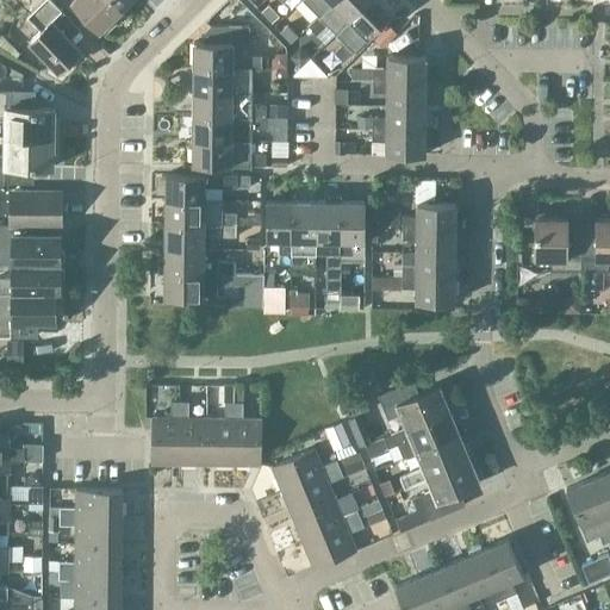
[(80,49),(64,32),(74,23),(53,0),(42,0),(27,16),(41,29),(29,41),(61,73),(72,63),(68,60),(80,49)]
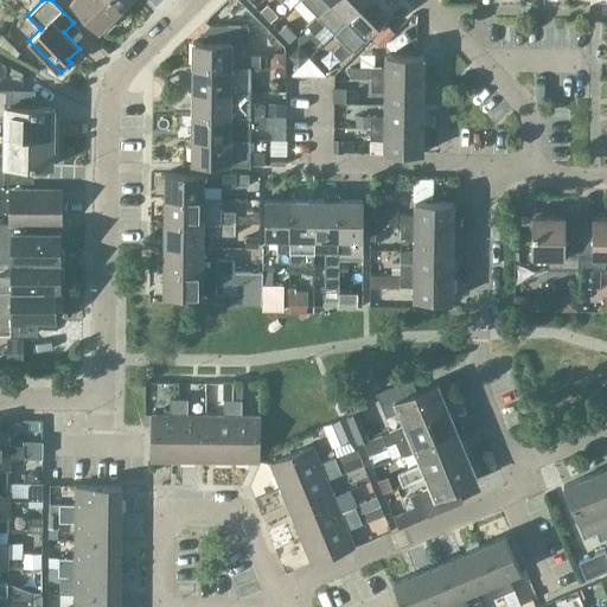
[(125,12),(121,8),(120,8),(112,0),(70,0),(71,0),(98,30),(106,23),(109,26),(125,12)]
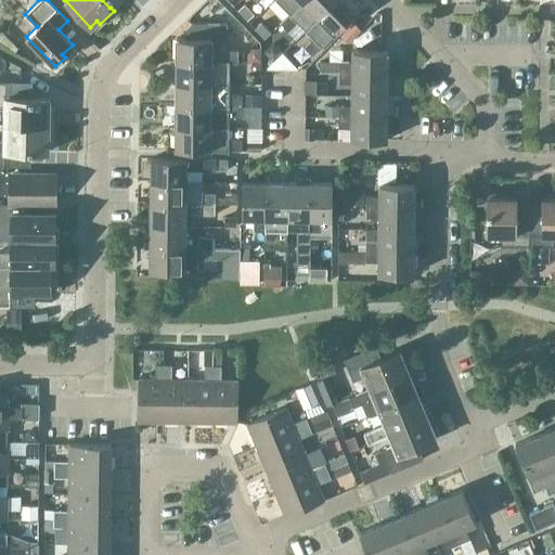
[(275,0),(289,13),(289,14),(304,0),(275,0)]
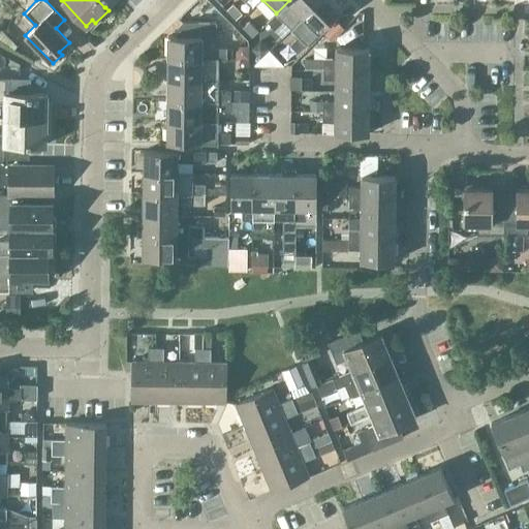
[(283,21),(291,28),(303,17),(319,0),(289,0),(276,13),(276,12),(267,22),(275,29),(283,21)]
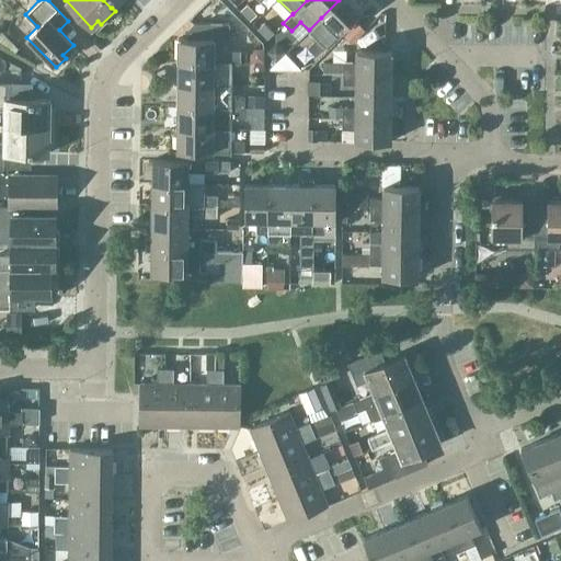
[(339,0),(321,18),(309,30),(317,37),(307,47),(315,56),(363,9),(354,0),(339,0)]
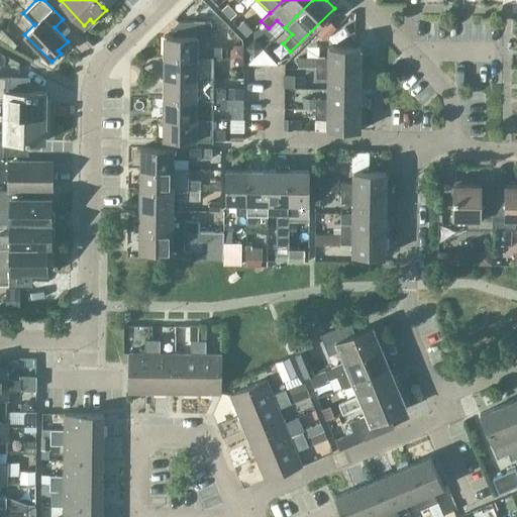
[(227,2),(221,9),(230,18),(236,12),(227,2)]
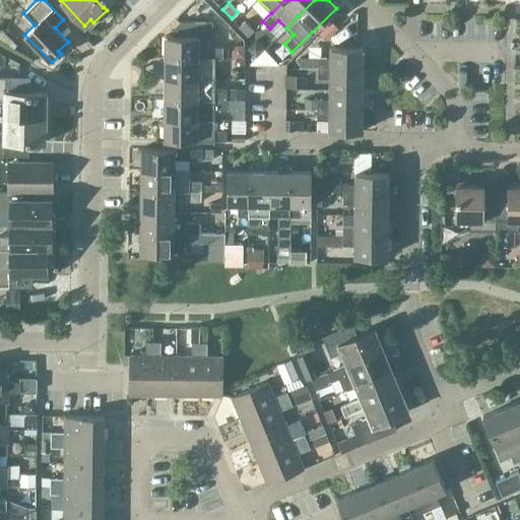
[(317,31),(325,40),(338,27),(330,19),(317,31)]
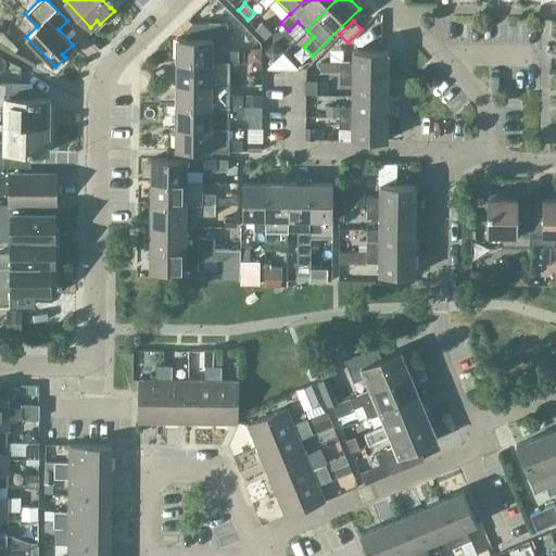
[(262,22),(255,27),(266,38),(272,32),(262,22)]
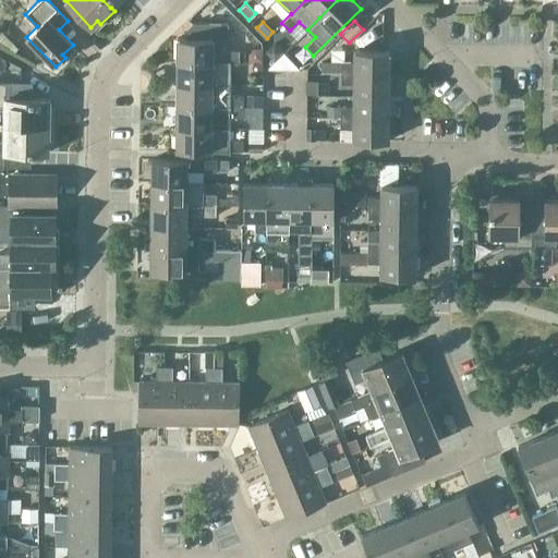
[(177,38),(177,61),(230,61),(230,62),(239,62),(239,49),(221,49),(221,39),(228,39),(228,23),(193,23),(185,28),(185,38),(177,38)]
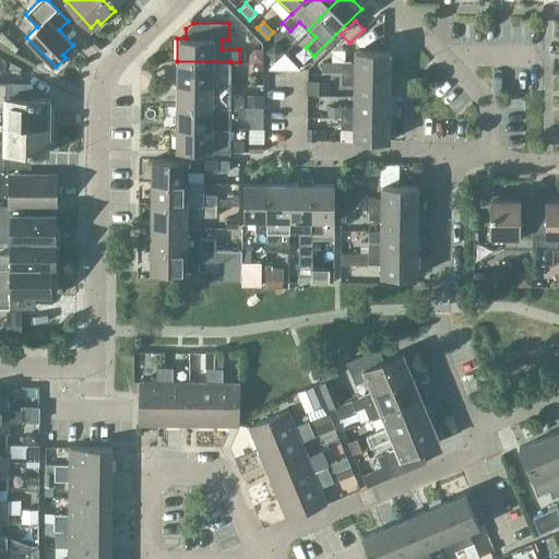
[(6,35),(0,43),(14,52),(18,47),(6,35)]
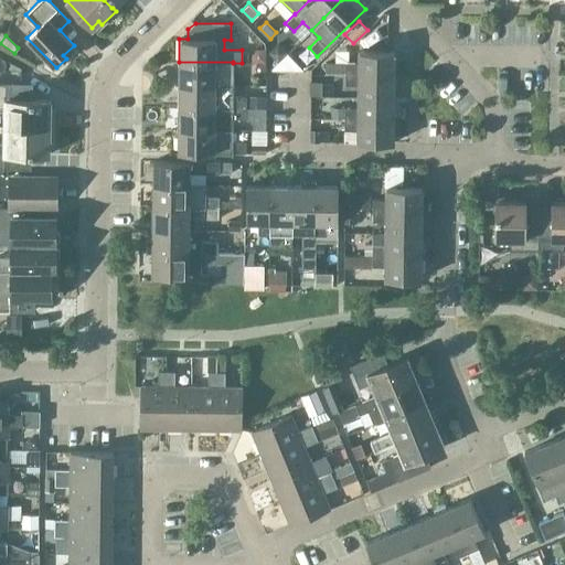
[(267,52),(277,62),(287,53),(287,52),(278,42),(267,52)]
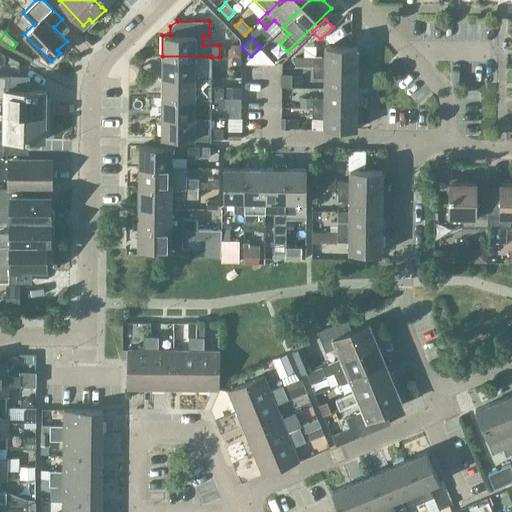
[(227,56),(232,56),(241,56),(241,43),(227,43),(227,56)]
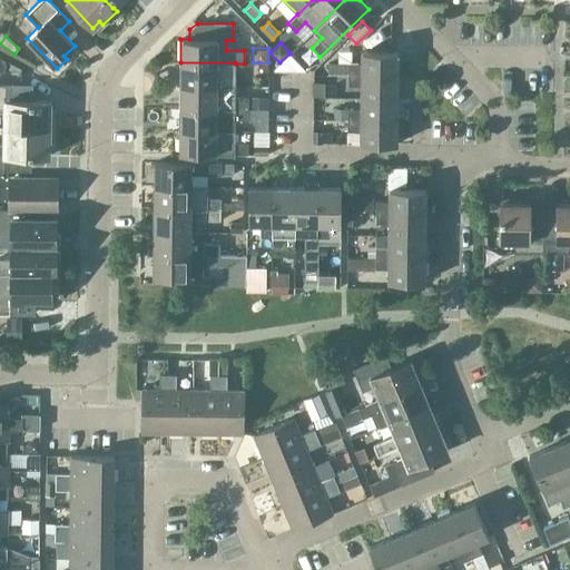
[(349,75),(397,75),(399,51),(362,51),(362,64),(349,64),(349,75)]
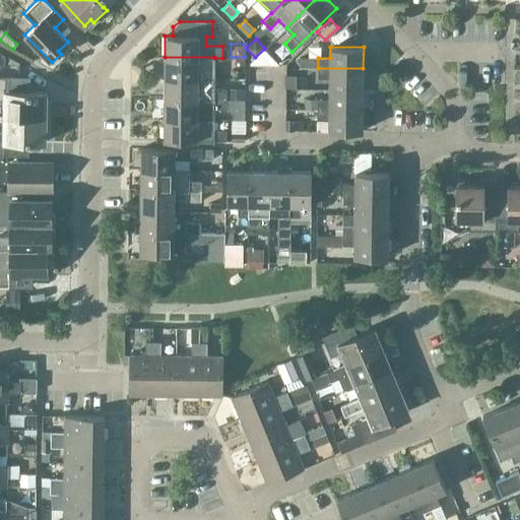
[(255,57),(249,63),(279,64),(264,49),(255,57)]
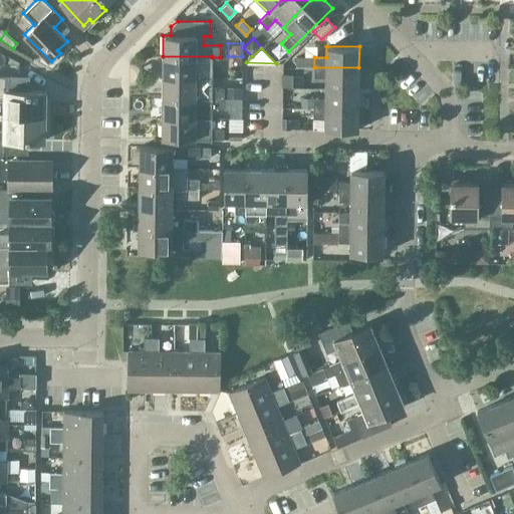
[(212,56),(163,56),(163,76),(212,76),(212,66),(212,57),(212,56)]
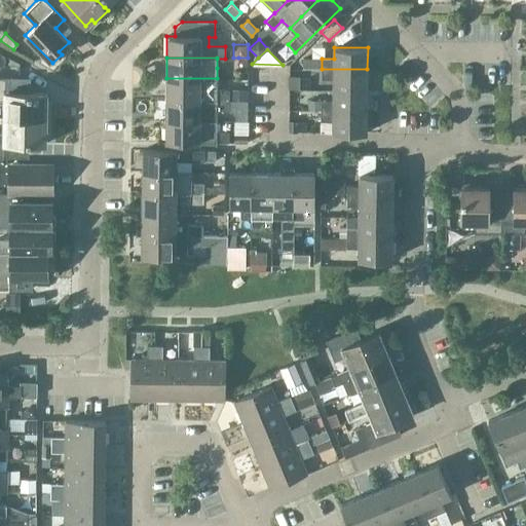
[(238,70),(248,70),(248,64),(248,58),(238,58),(238,70)]
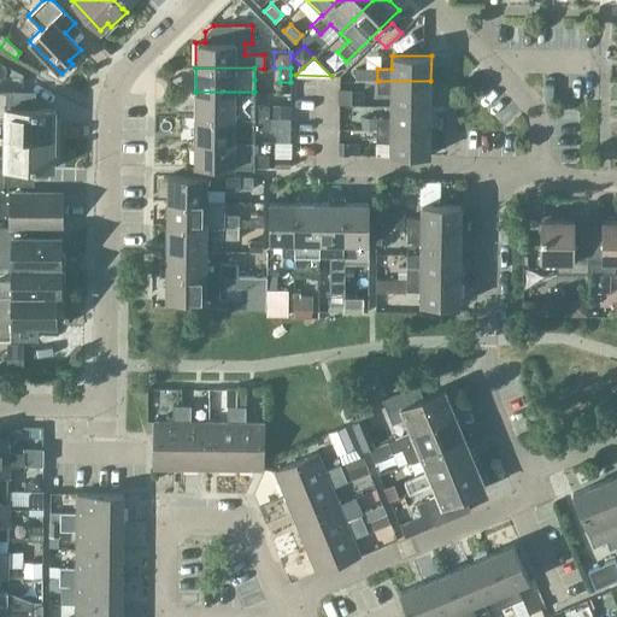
[(354,80),(377,81),(377,69),(354,68),(354,80)]
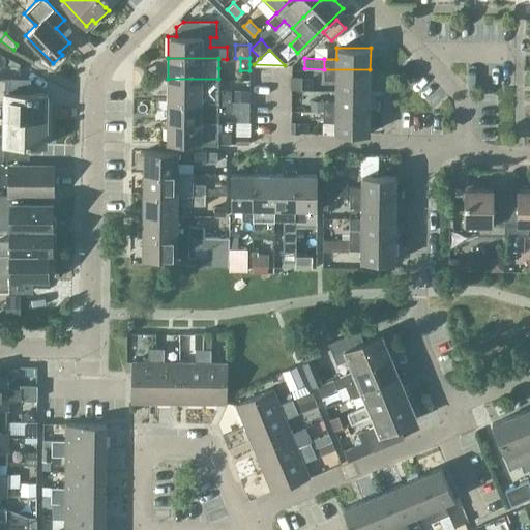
[(370,69),(324,69),(324,80),(336,80),(335,90),(370,91),(370,69)]
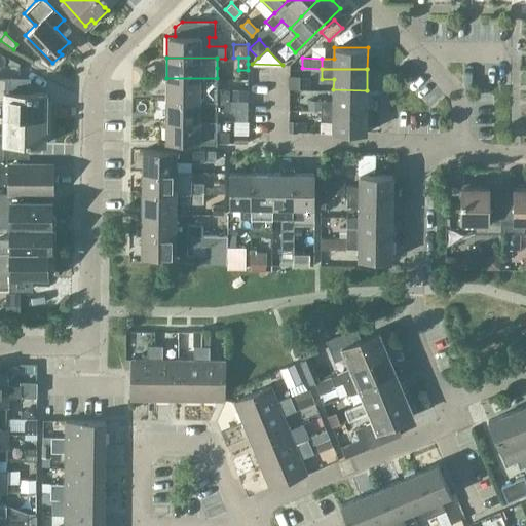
[(288,89),(299,89),(299,76),(289,76),(288,89)]
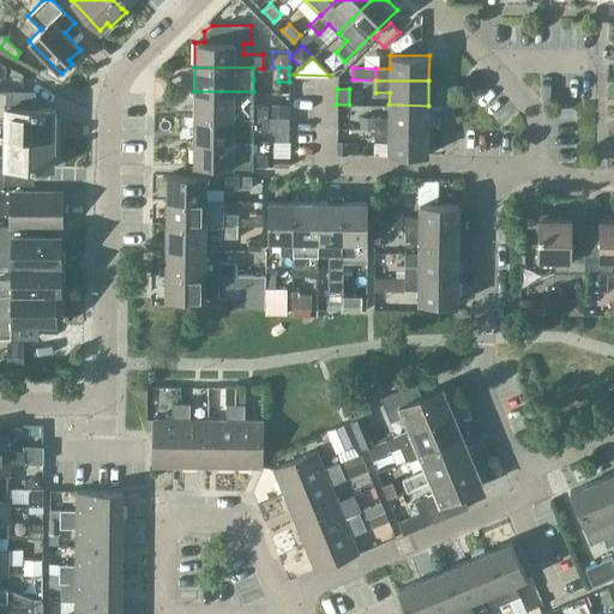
[(5,137),(59,138),(59,116),(54,116),(54,108),(23,107),(23,90),(0,90),(0,118),(5,119),(5,137)]
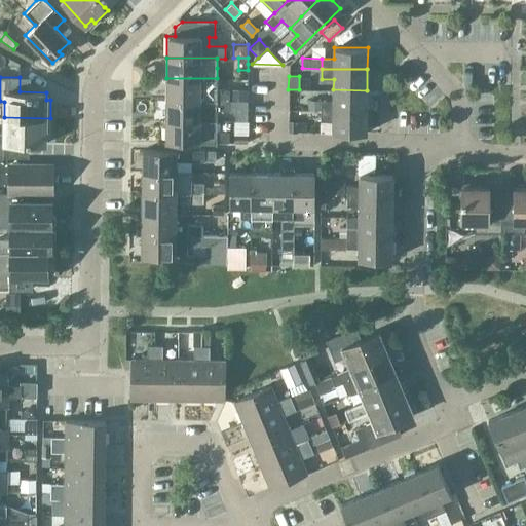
[(217,78),(166,78),(166,99),(229,100),(229,89),(217,89),(217,78)]
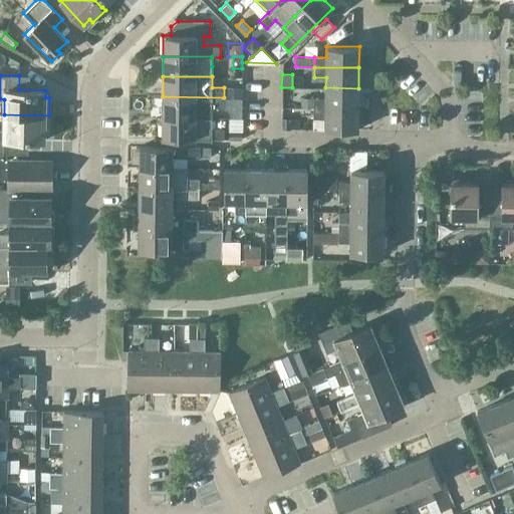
[(225,86),(225,97),(237,97),(242,97),(242,87),(242,86),(225,86)]
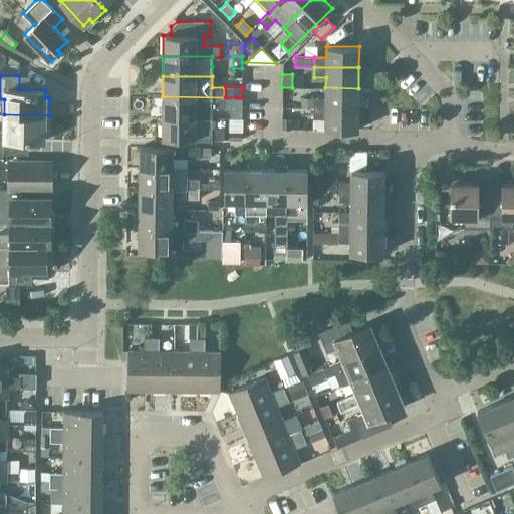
[(358,88),(325,87),(325,98),(313,97),(313,107),(358,108),(358,88)]
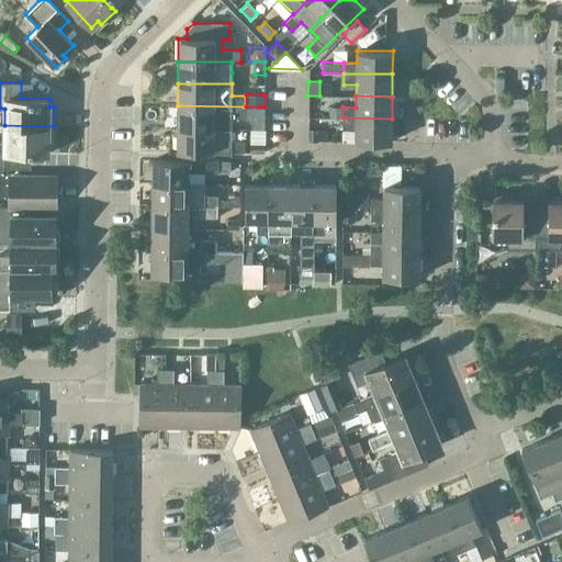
[(178,105),(177,128),(213,128),(232,128),(232,117),(245,117),(245,116),(245,107),(178,105)]
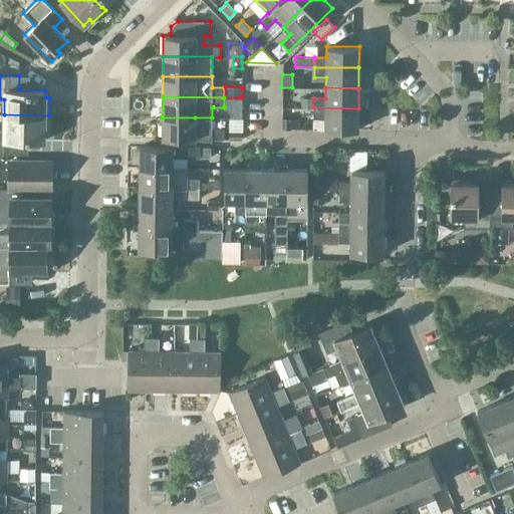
[(224,106),(237,106),(237,97),(225,97),(224,97),(224,106)]
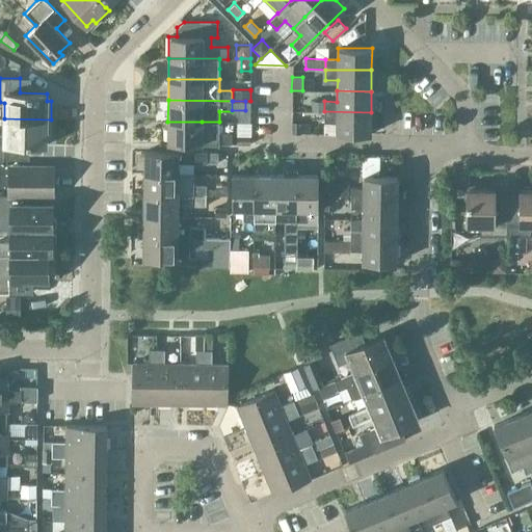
[(311,111),(324,111),(324,101),(311,101),(311,111)]
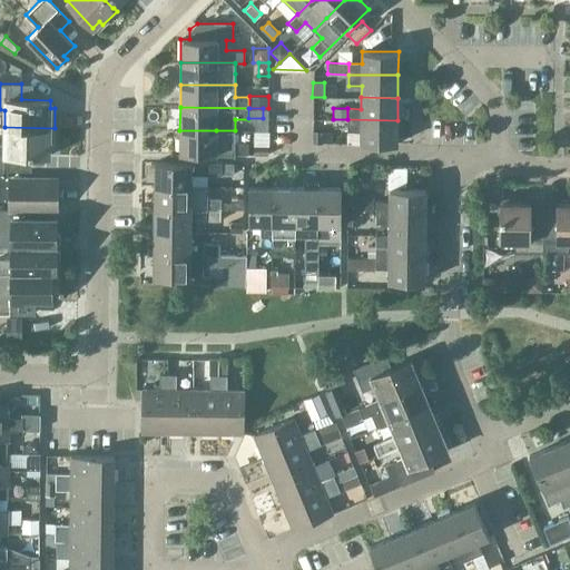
[(397,120),(347,119),(347,130),(361,131),(361,144),(396,144),(397,120)]
